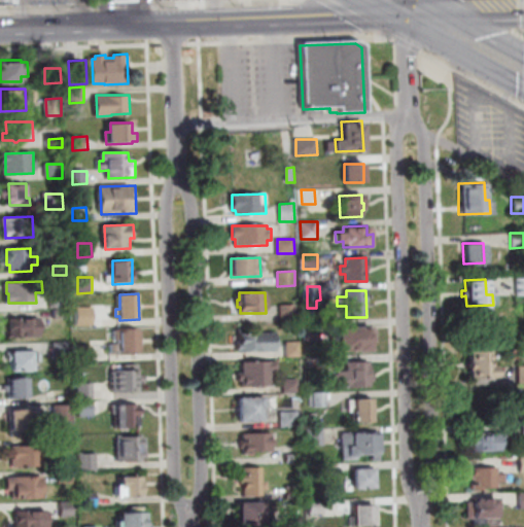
[(51,308),(51,297),(67,296),(68,308),(51,308)]
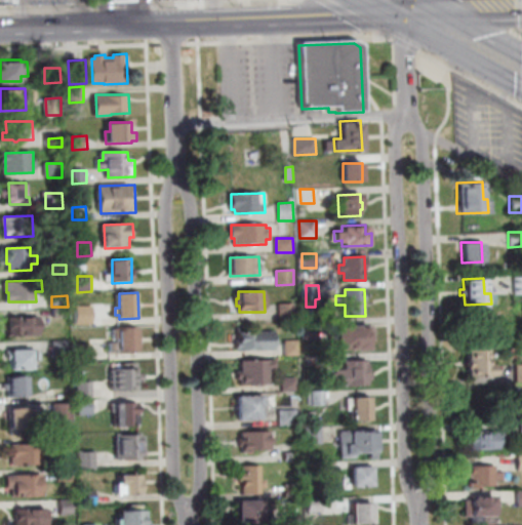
[(280,305),(294,305),(294,319),(280,319),(280,305)]
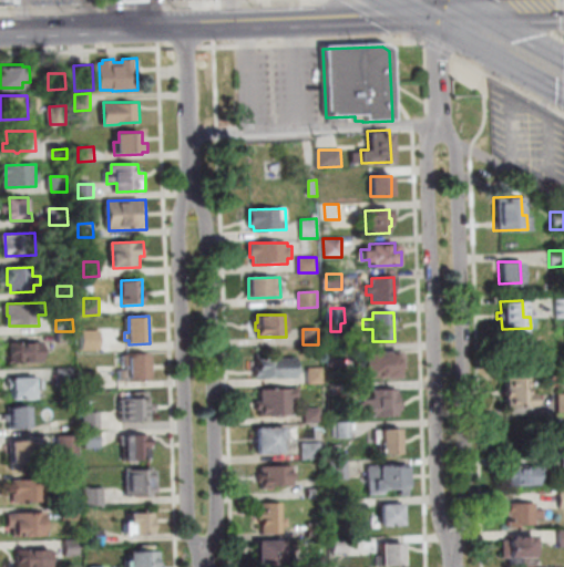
[(102,349),(84,350),(84,331),(101,330),(102,349)]
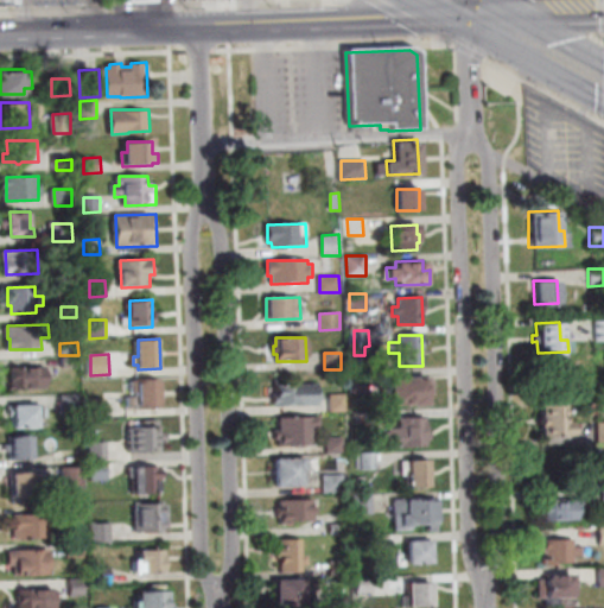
[(80,366),(64,367),(64,356),(78,356),(80,366)]
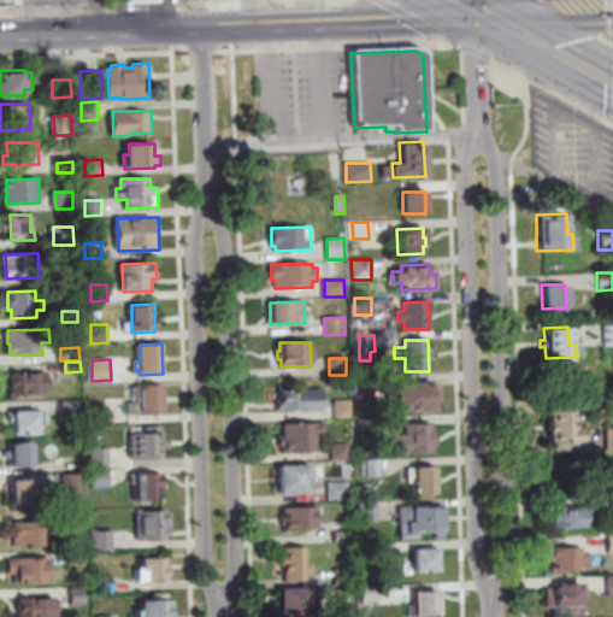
[(48,394),(13,395),(13,372),(47,371),(48,394)]
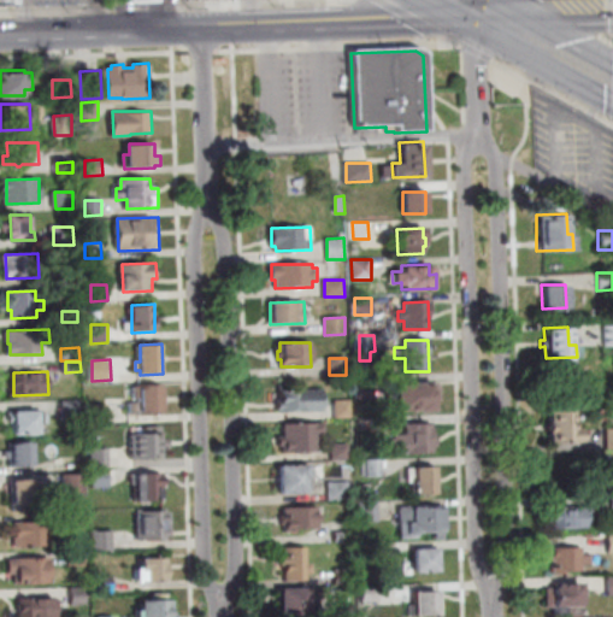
[(357,378),(373,378),(373,399),(358,399),(357,378)]
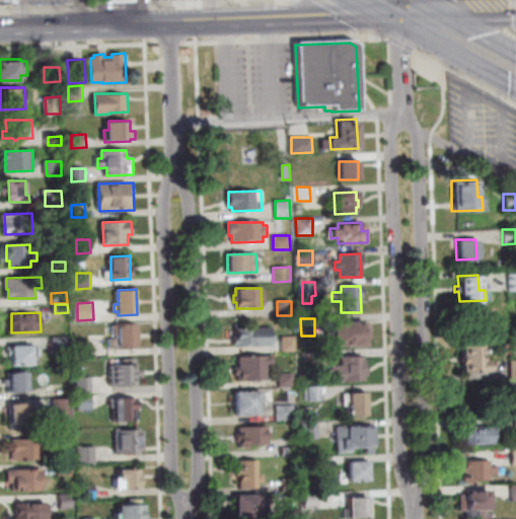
[(365,345),(364,321),(334,322),(334,331),(327,331),(327,340),(334,340),(335,345),(351,344),(351,345),(365,345)]
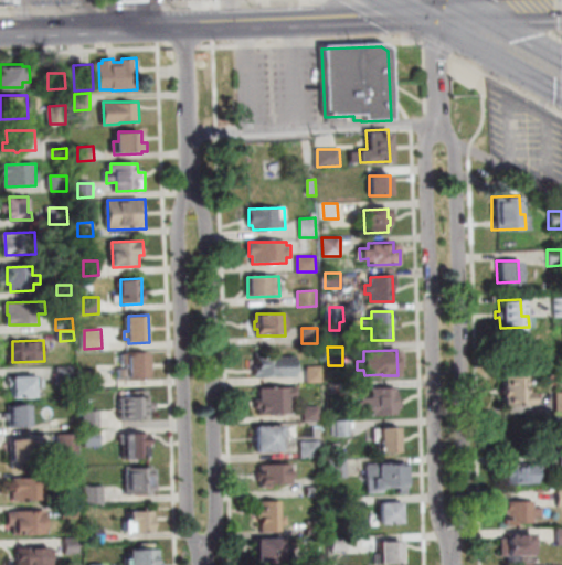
[(127,380),(127,379),(120,379),(120,370),(127,370),(127,364),(124,365),(124,354),(149,353),(149,380),(127,380)]
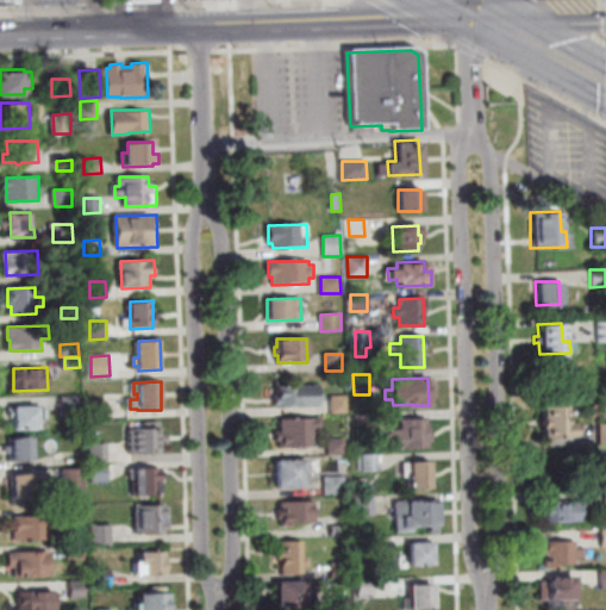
[(279,386),(279,396),(275,396),(276,405),(279,405),(279,408),(319,406),(319,386),(279,386)]
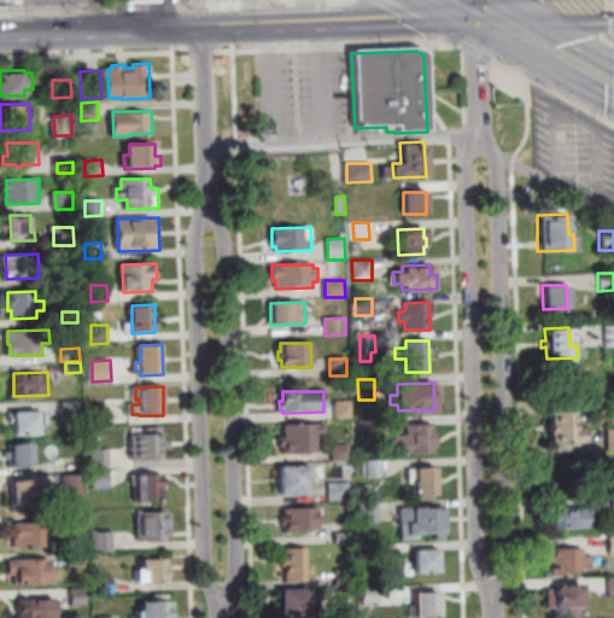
[(64,421),(64,401),(83,400),(83,420),(64,421)]
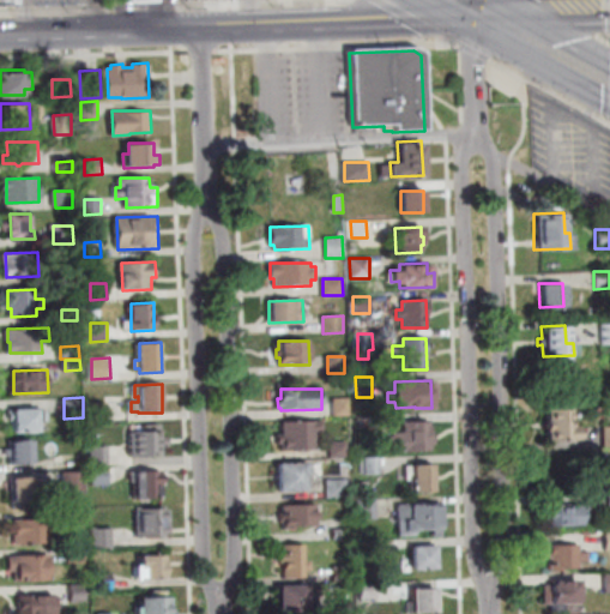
[(350,398),(350,416),(334,416),(333,398),(350,398)]
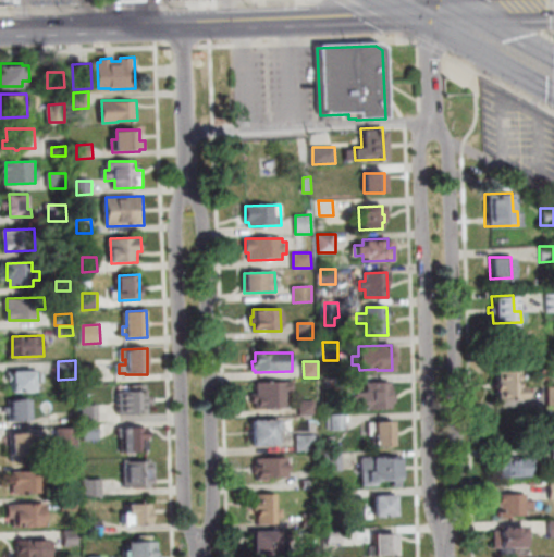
[(13,370),(39,370),(39,373),(44,373),(45,382),(36,382),(36,391),(13,392),(13,379),(10,379),(10,372),(13,372),(13,370)]
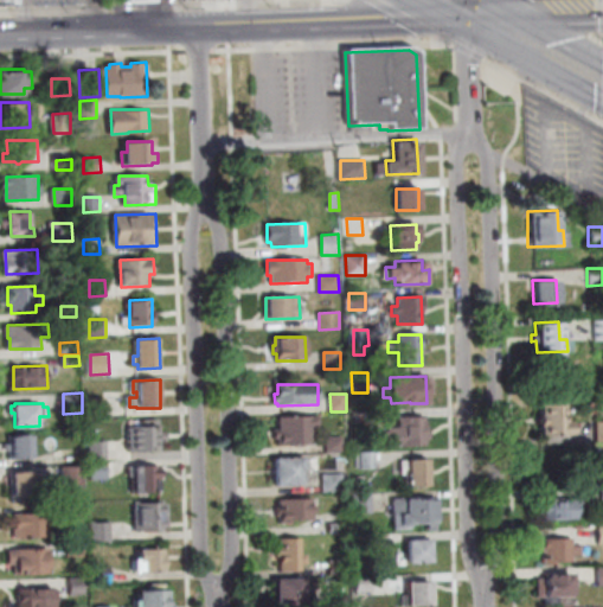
[(538,404),(539,434),(569,433),(569,421),(562,421),(562,403),(538,404)]
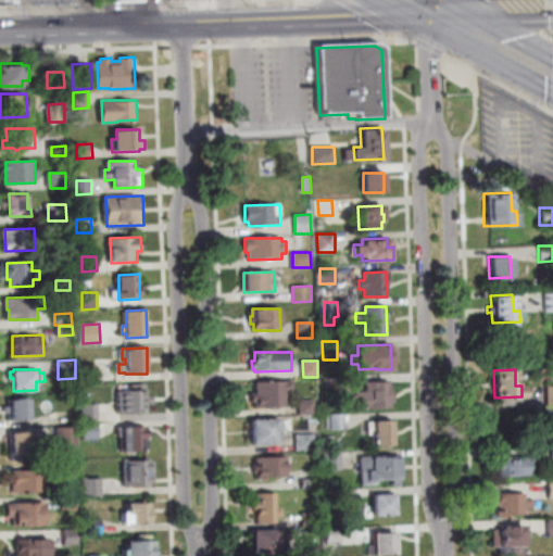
[(338,387),(337,376),(352,376),(353,387),(338,387)]
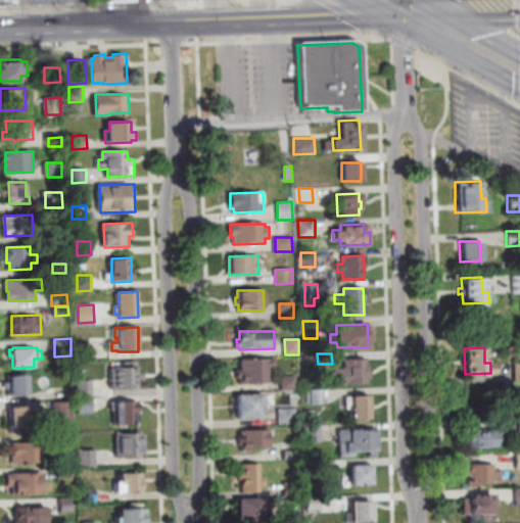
[(240,384),(271,383),(271,368),(275,368),(275,359),(241,360),(241,370),(237,370),(238,378),(240,378),(240,384)]
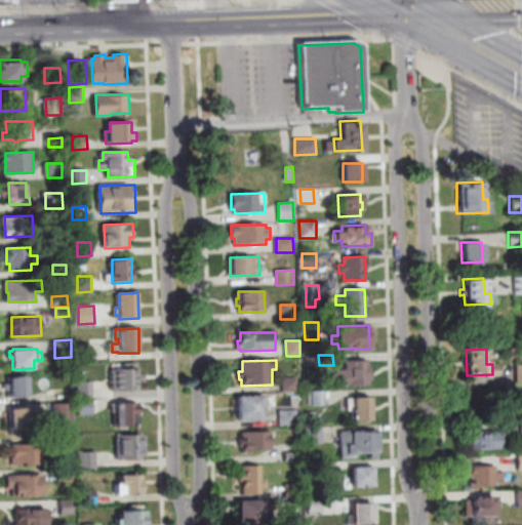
[(113,391),(113,369),(125,369),(125,363),(138,362),(138,373),(144,373),(145,379),(139,379),(139,390),(113,391)]
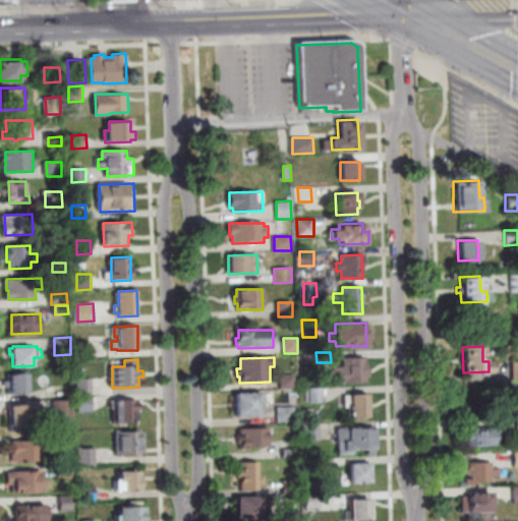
[(365,384),(365,377),(367,377),(367,367),(365,367),(364,359),(343,359),(343,367),(334,368),(335,383),(344,383),(344,384),(365,384)]
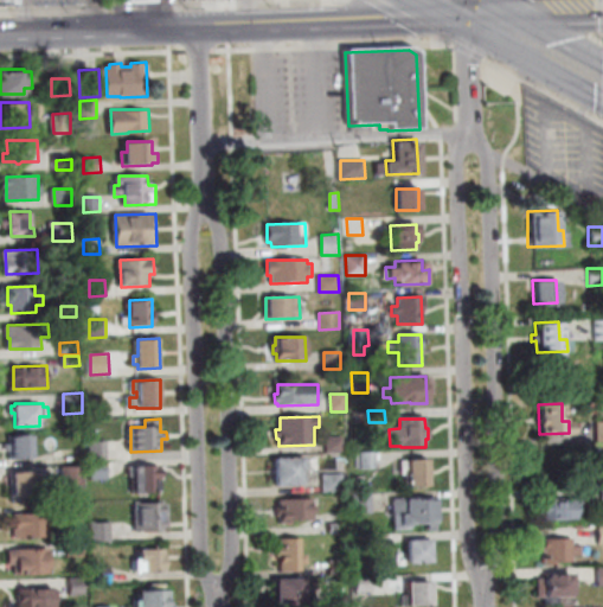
[(13,460),(13,449),(6,451),(6,445),(13,443),(13,435),(33,435),(33,460),(13,460)]
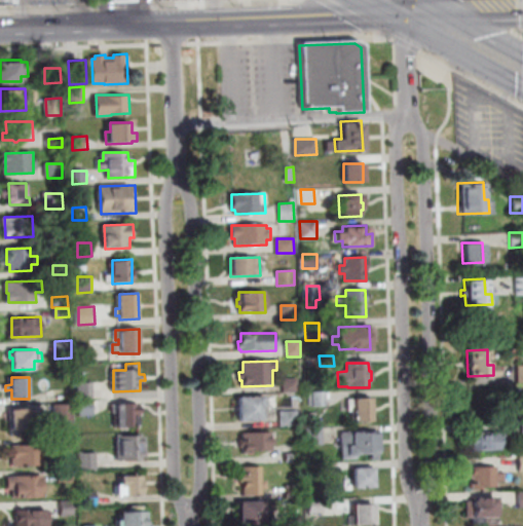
[(284,379),(298,378),(299,391),(284,391),(284,379)]
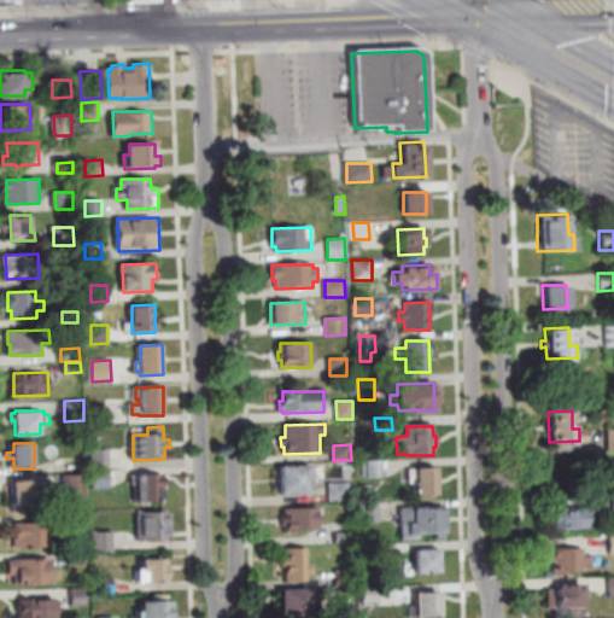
[(93,470),(93,450),(111,449),(111,468),(93,470)]
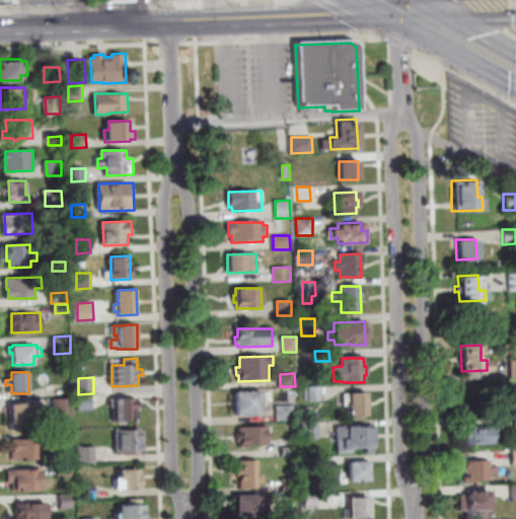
[(322,388),(322,401),(310,401),(310,388),(322,388)]
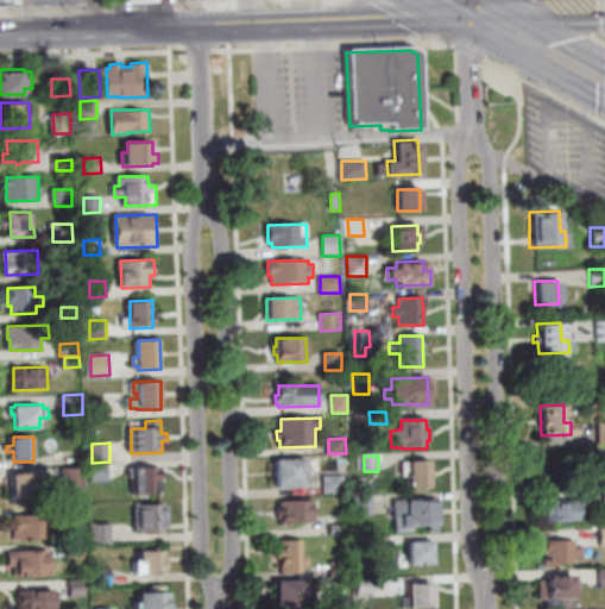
[(278,487),(303,487),(303,470),(304,469),(304,458),(277,459),(278,487)]
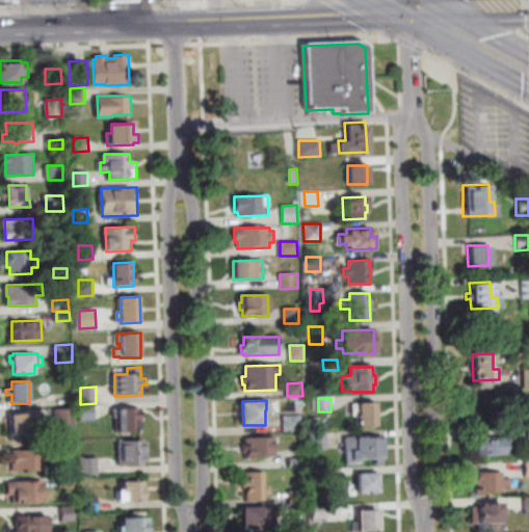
[(375,427),(374,403),(358,403),(359,428),(375,427)]
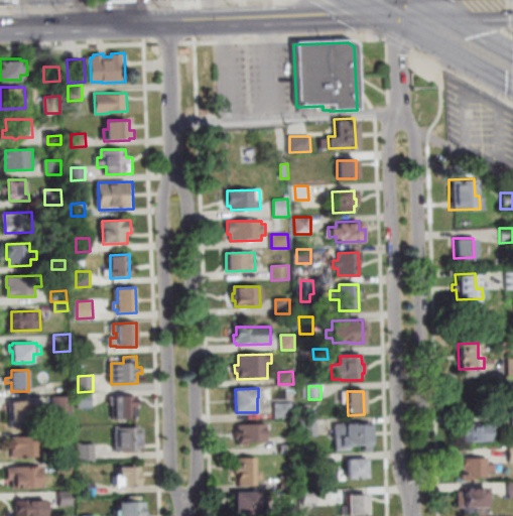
[(93,407),(79,408),(78,393),(92,393),(93,407)]
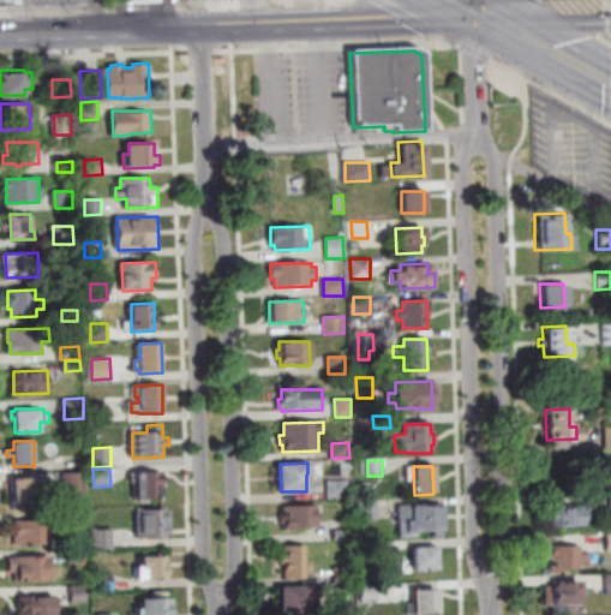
[(161,500),(136,501),(136,483),(132,483),(131,472),(160,472),(161,500)]
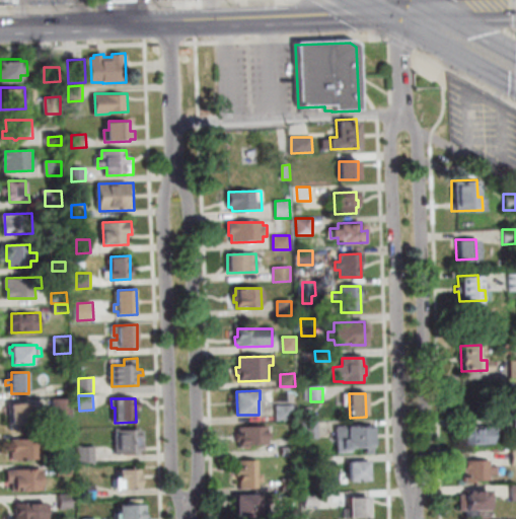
[(72,417),(54,418),(54,399),(71,399),(72,417)]
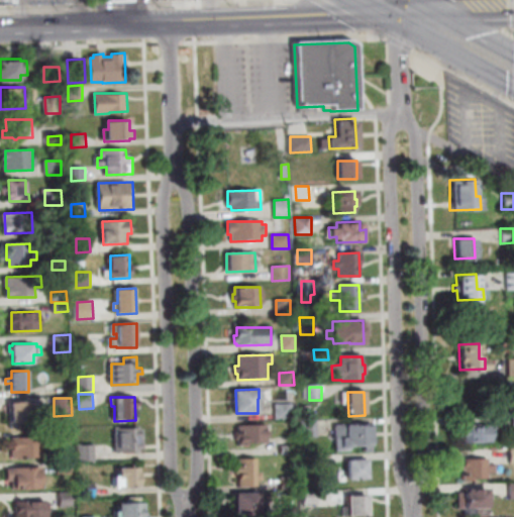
[(12,428),(11,402),(29,402),(29,422),(22,422),(22,428),(12,428)]
